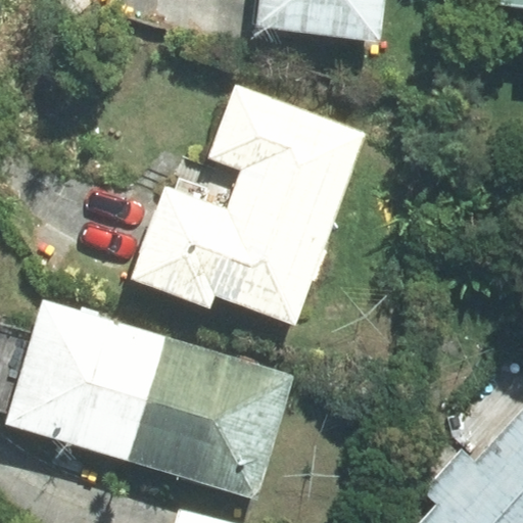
[(260,0),(257,25),(379,40),(383,0),(260,0)]
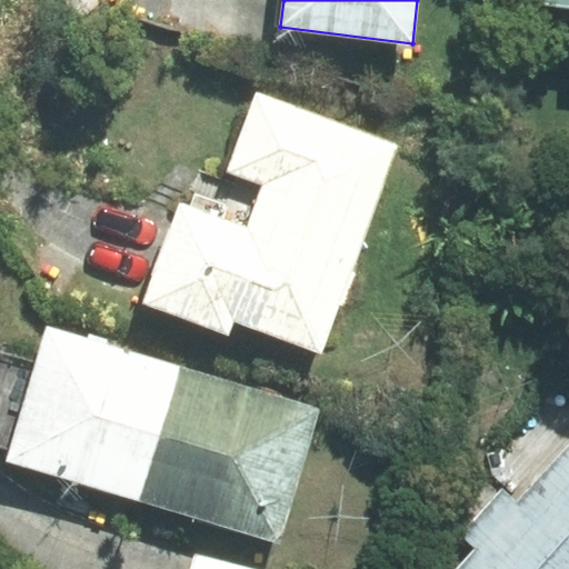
[(568,0),(536,0),(535,9),(568,13),(568,0)]
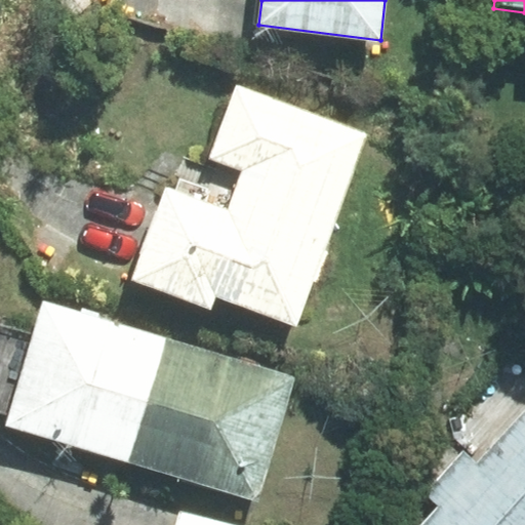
[(216,293),(294,322),(365,134),(237,87),(209,160),(241,172),(227,211),(167,190),(133,278),(211,308),(216,293)]
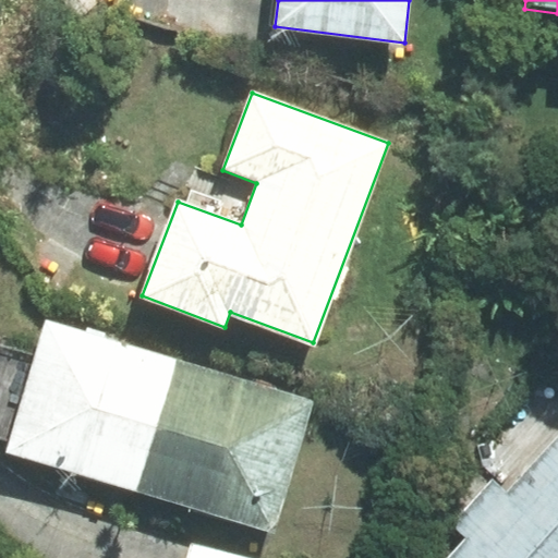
[(7,451),(140,492),(180,360),(47,319),(7,451)]
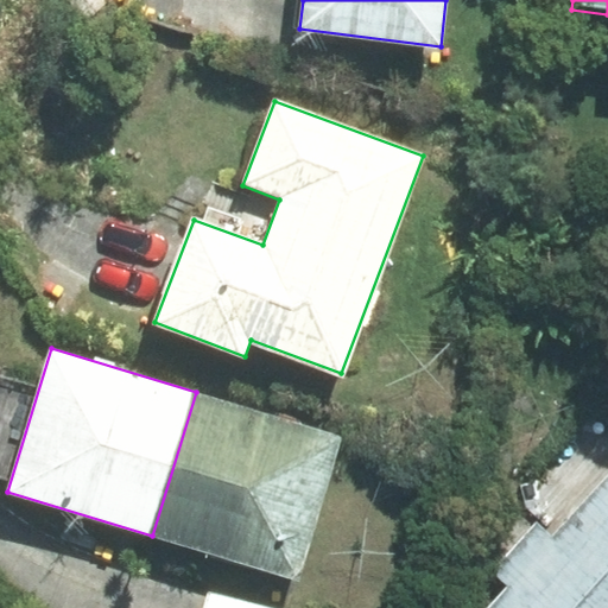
[(340,436),(196,392),(152,536),(297,580),(340,436)]
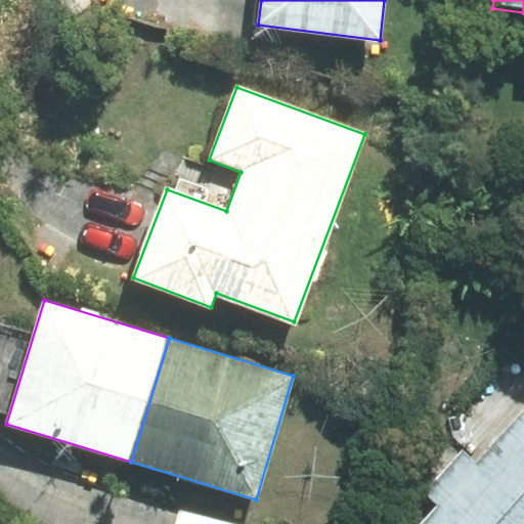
[(424,523),(523,523),(523,411),(478,463),(464,449),(425,491),(441,507),(424,523)]
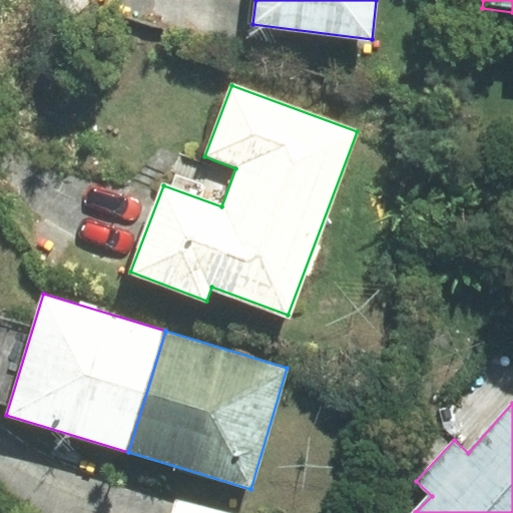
[(228,512),(174,499),(170,512),(228,512)]
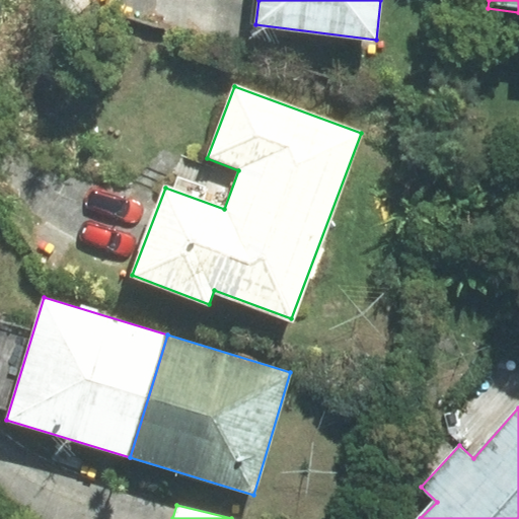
All buildings are outlined.
